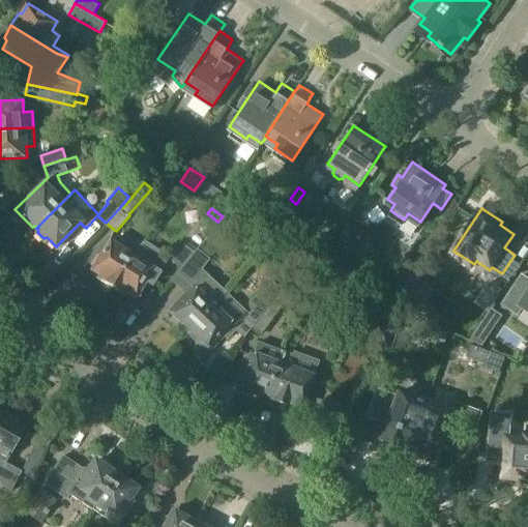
[(227,291),(202,268),(220,245),(208,236),(196,251),(183,267),(174,277),(191,292),(173,311),(174,313),(174,316),(180,322),(183,321),(192,328),(220,299),(227,291)]
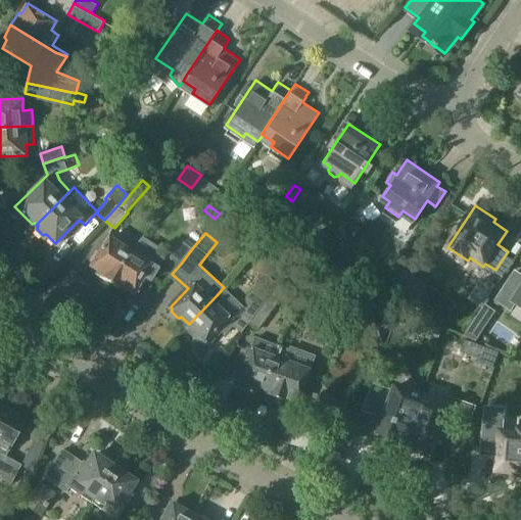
[(111,281),(132,248),(110,235),(92,264),(101,270),(99,273),(111,281)]
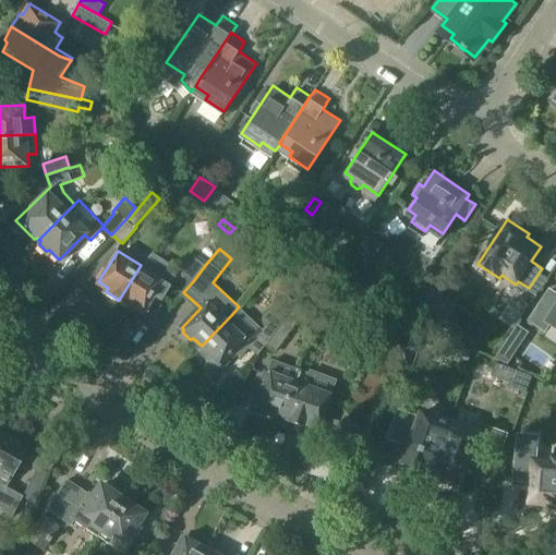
[(141,265),(119,300),(131,308),(133,304),(144,312),(156,292),(162,297),(177,275),(170,270),(173,264),(154,251),(141,265)]
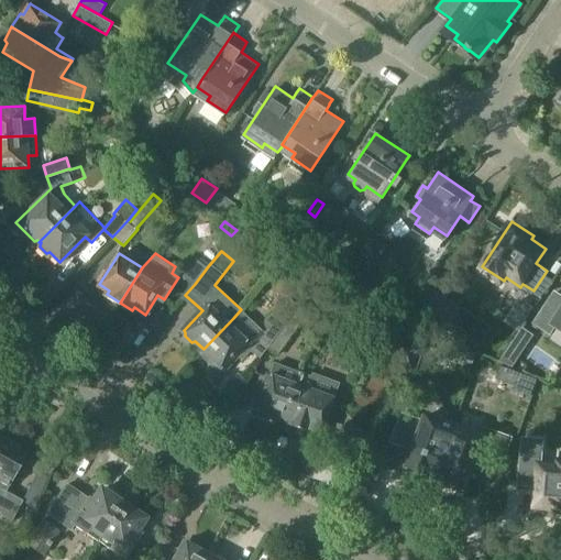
[(195,284),(208,266),(198,257),(184,275),(194,283),(195,284)]
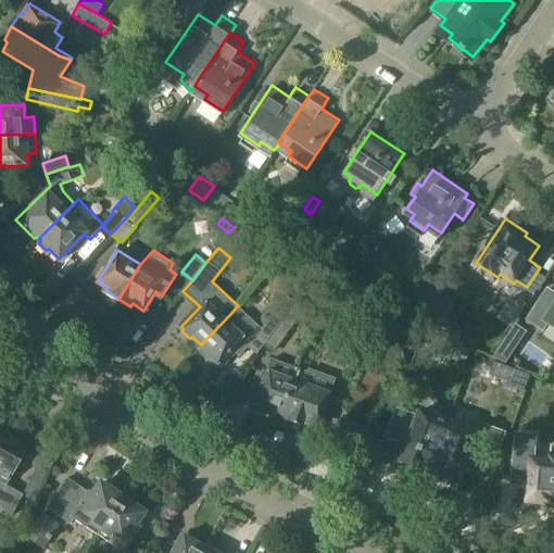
[(551,319),(553,321),(553,289),(550,287),(530,317),(545,327),(551,319)]
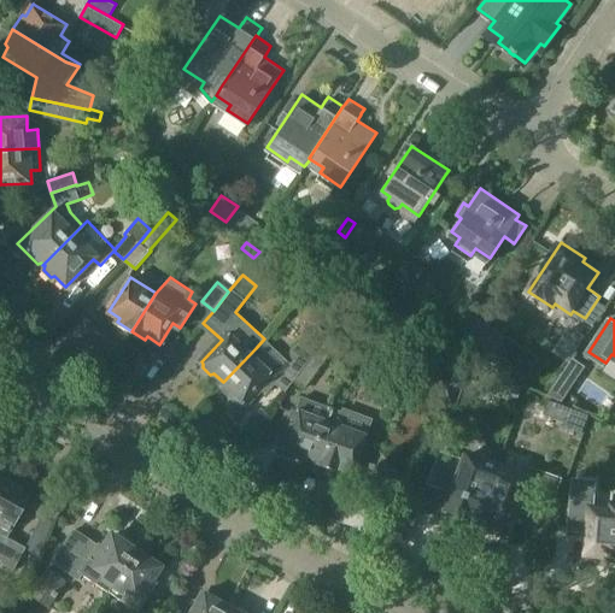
[(317,325),(292,343),(291,345),(291,347),(290,349),(290,352),(291,353),(292,355),(288,361),(264,339),(256,348),(223,382),(232,390),(232,395),(239,402),(242,401),(245,404),(261,387),(267,393),(276,382),(286,390),(294,377),(320,342),(327,331),(317,325)]
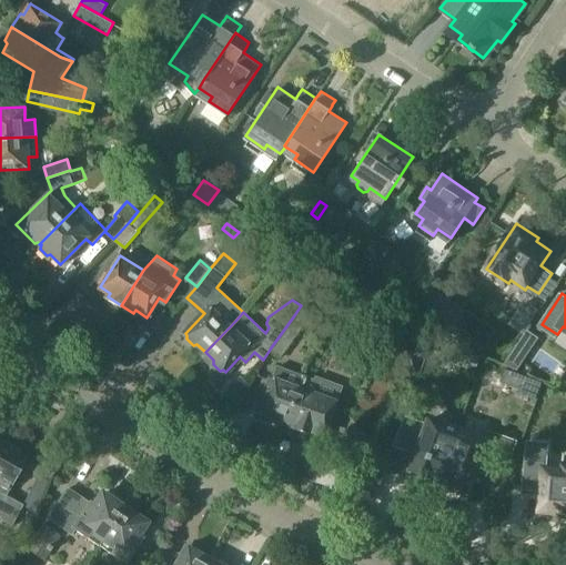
[(294,315),(271,347),(281,354),(304,321),(294,315)]
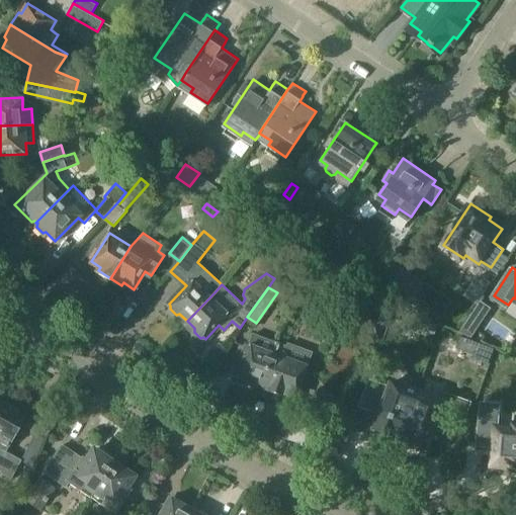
[(383,302),(376,321),(389,325),(395,307),(383,302)]
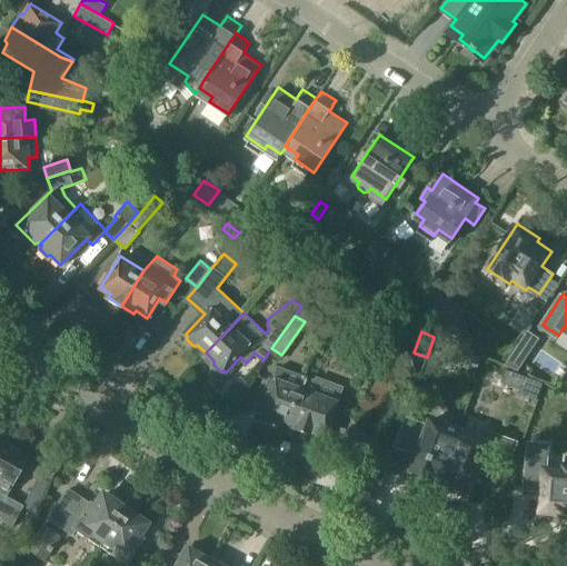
[(272,417),(274,421),(281,424),(285,421),(286,421),(285,425),(286,425),(306,375),(288,369),(279,366),(274,378),(260,413),(272,417)]
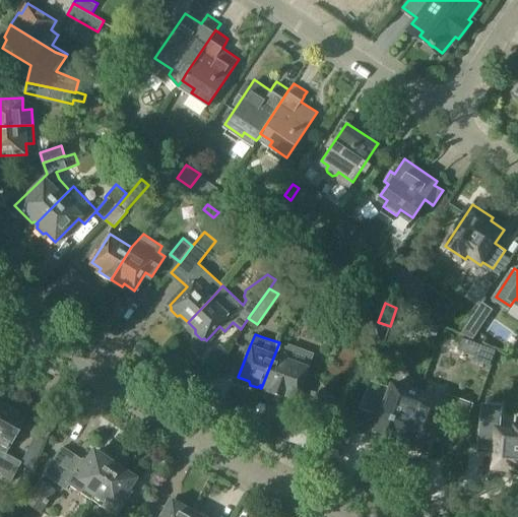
[(288,346),(279,342),(261,388),(284,397),(286,392),(298,396),(314,352),(289,343),(288,346)]
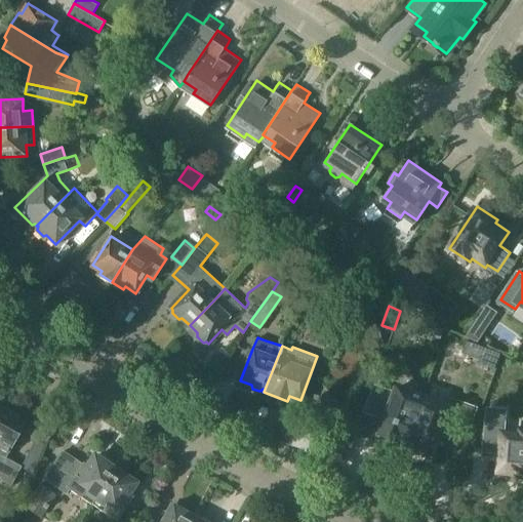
[(481,359),(497,366),(503,353),(486,347),(484,352),(481,359)]
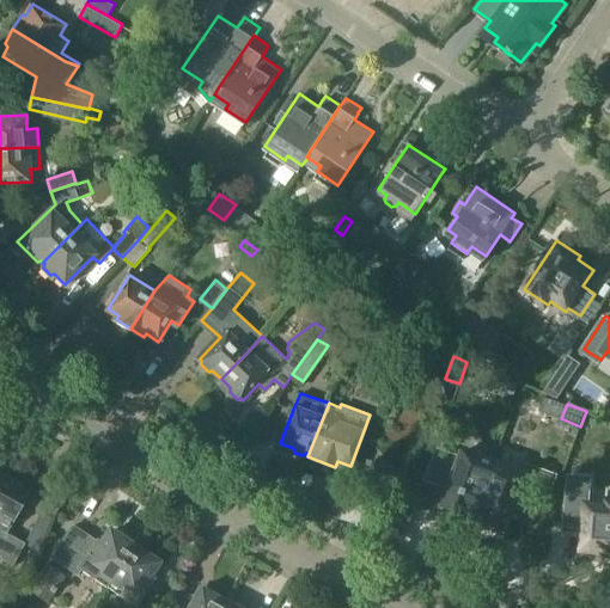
[(469,452),(463,449),(461,455),(438,447),(426,478),(450,486),(443,507),(464,515),(467,508),(477,511),(495,462),(469,452)]
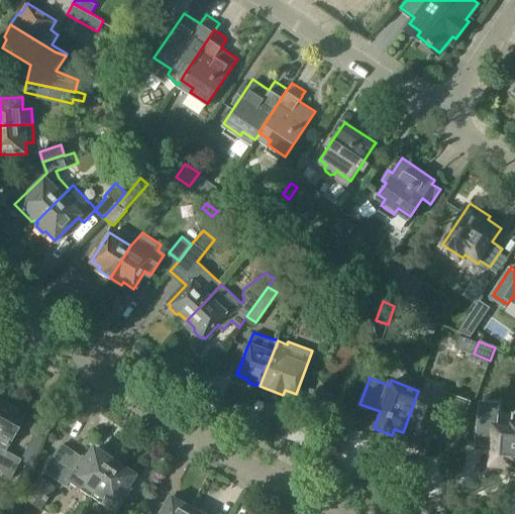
[(333,395),(319,386),(309,402),(323,410),(336,419),(346,404),(333,395)]
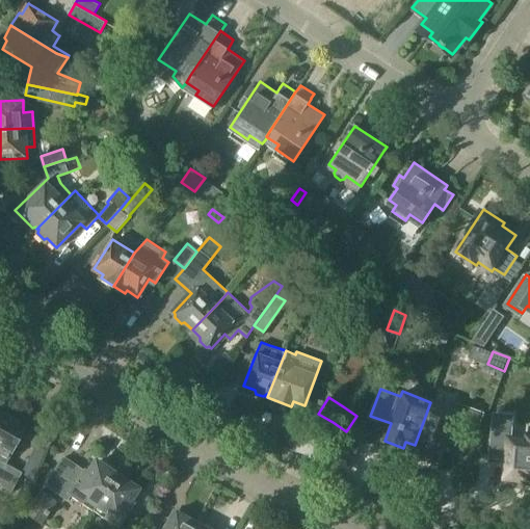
[(430,402),(415,445),(423,448),(421,454),(441,461),(449,439),(457,441),(464,423),(479,429),(485,412),(460,402),(457,412),(430,402)]
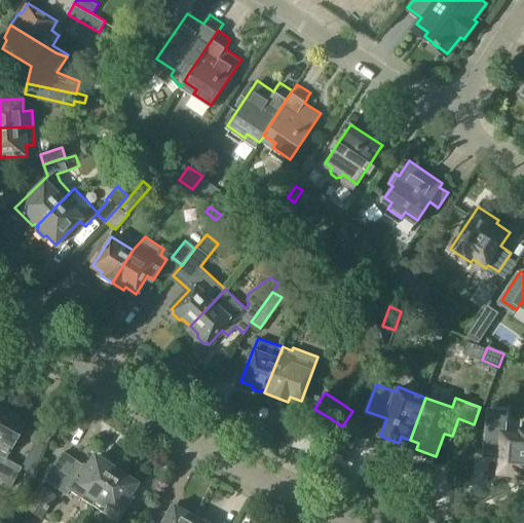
[(5,405),(0,414),(0,474),(2,476),(1,479),(11,484),(22,465),(6,457),(28,417),(5,405)]
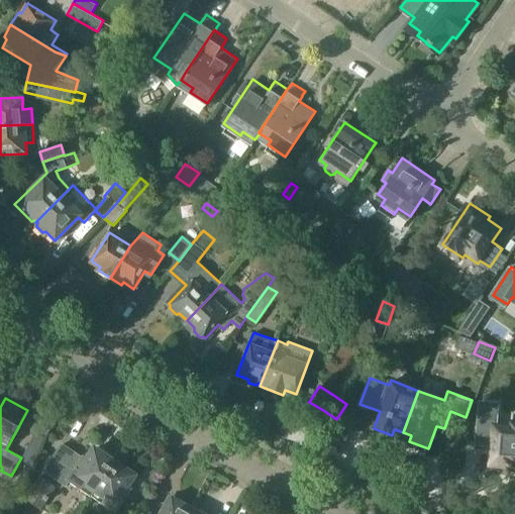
[(481,416),(479,443),(496,444),(494,464),(512,466),(512,468),(514,468),(514,427),(499,425),(500,418),(481,416)]
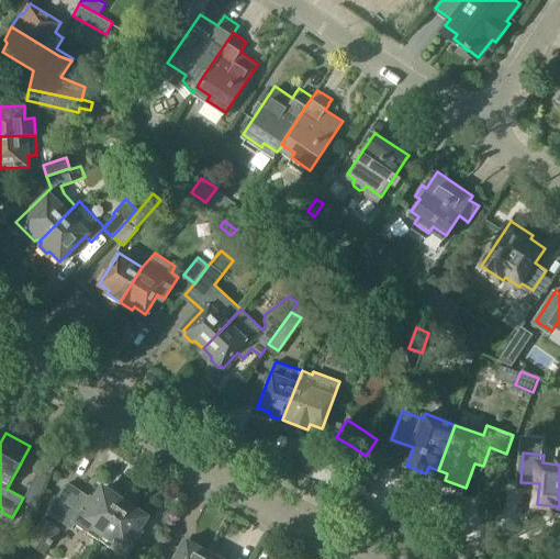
[(51,472),(40,468),(23,500),(31,503),(37,505),(51,472)]
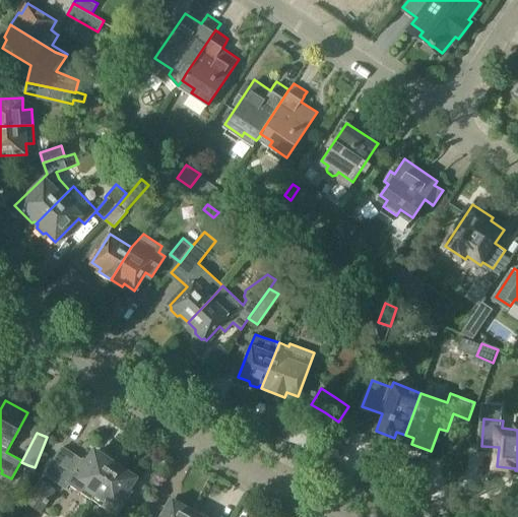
[(91,495),(115,460),(94,447),(86,459),(63,443),(45,470),(66,485),(69,479),(91,495)]
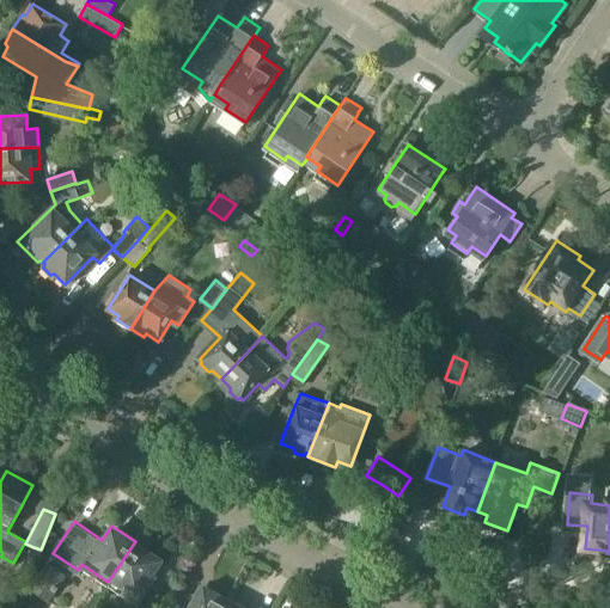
[(159,557),(135,541),(108,582),(136,601),(154,575),(150,571),(159,557)]
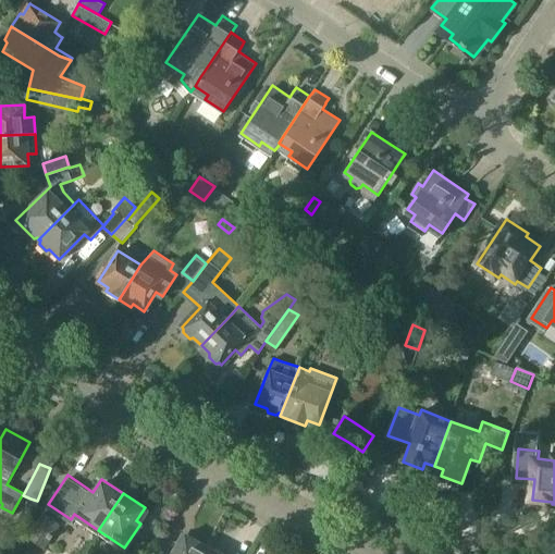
[(37,501),(31,499),(21,517),(28,521),(37,501)]
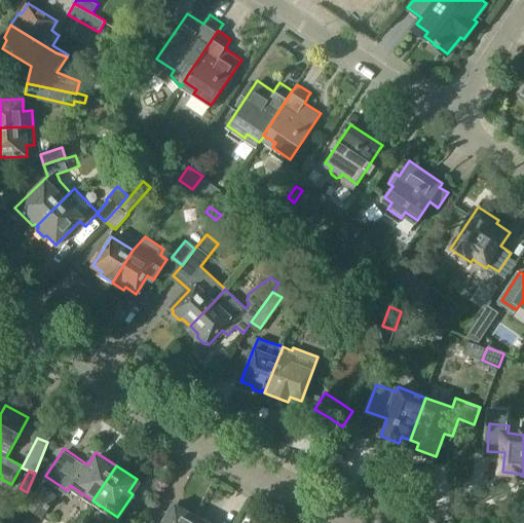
[(43,517),(58,494),(41,484),(32,498),(27,495),(21,503),(27,508),(27,507),(43,517)]
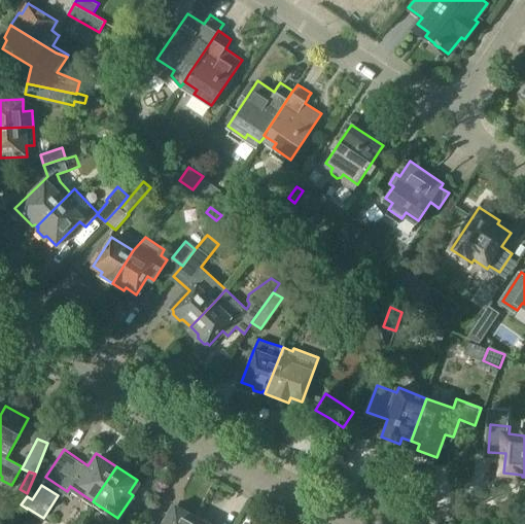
[(191,523),(197,516),(175,503),(165,522),(163,521),(161,523),(191,523)]
